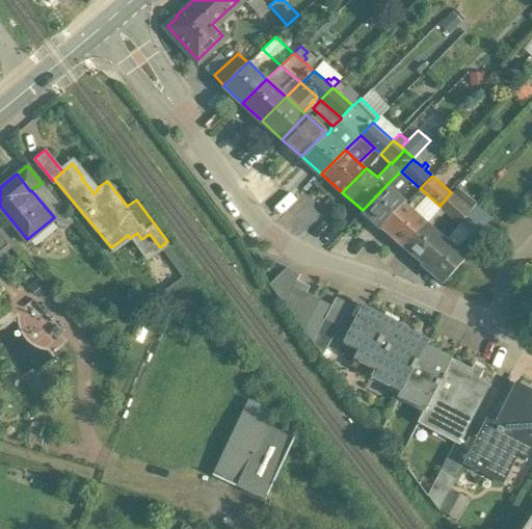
[(31,190),(54,217),(63,229),(73,220),(42,183),(31,190)]
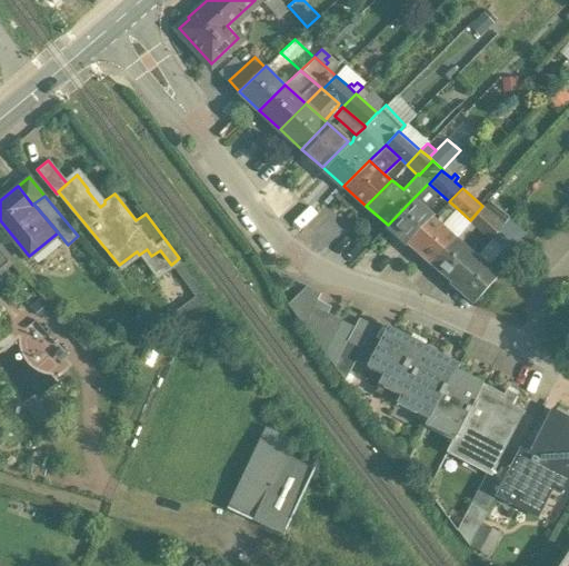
[(412,199),(388,225),(409,244),(433,218),(412,199)]
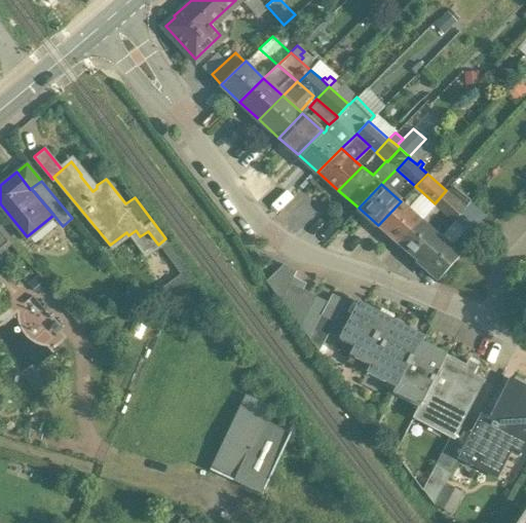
[(470,200),(456,188),(450,194),(464,207),(470,200)]
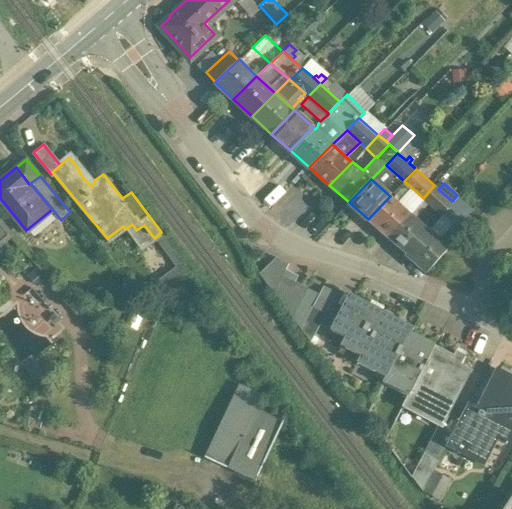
[(438,189),(434,185),(423,198),(441,214),(452,202),(452,201),(438,189)]
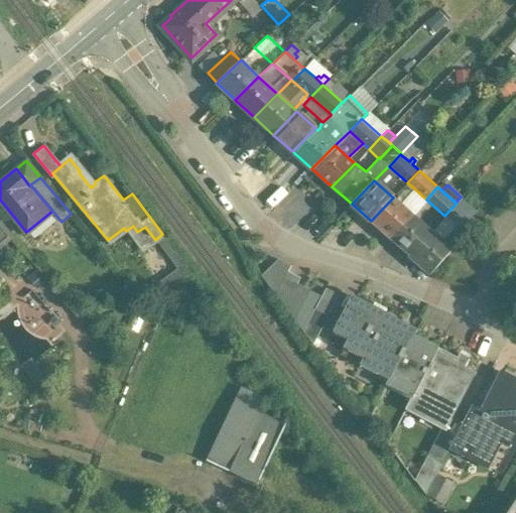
[(399,203),(413,215),(426,200),(413,187),(399,203)]
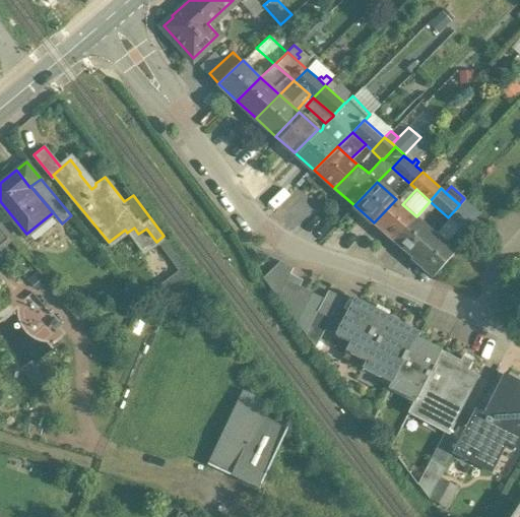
[(396,199),(374,222),(394,241),(416,216),(402,204),(396,199)]
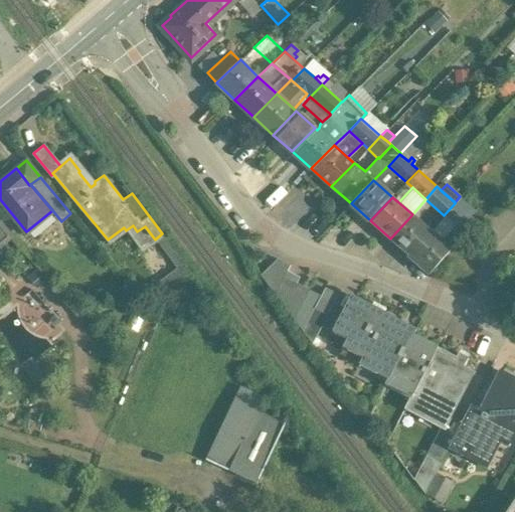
[(467,212),(455,203),(444,215),(455,225),(464,233),(476,220),(470,215),(473,212),(470,209),(467,212)]
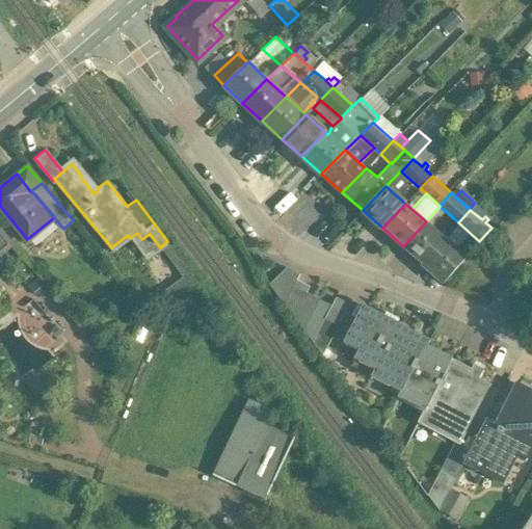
[(426,221),(403,246),(422,263),(445,238),(426,221)]
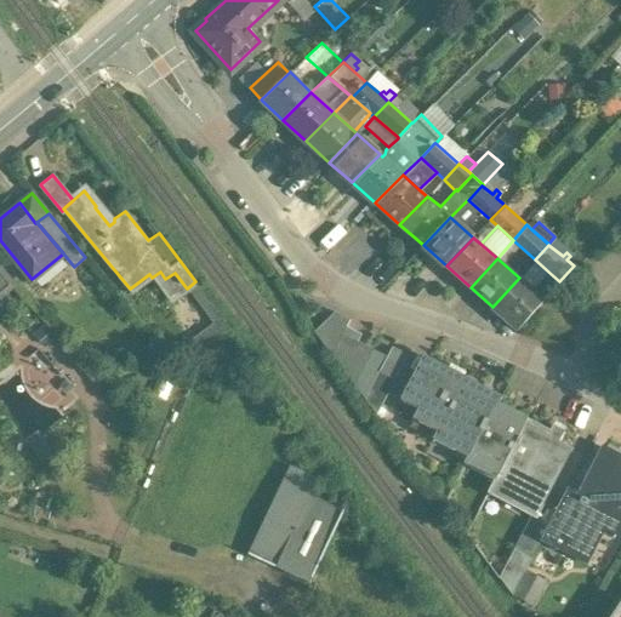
[(548,272),(535,260),(519,278),(533,290),(537,284),(548,272)]
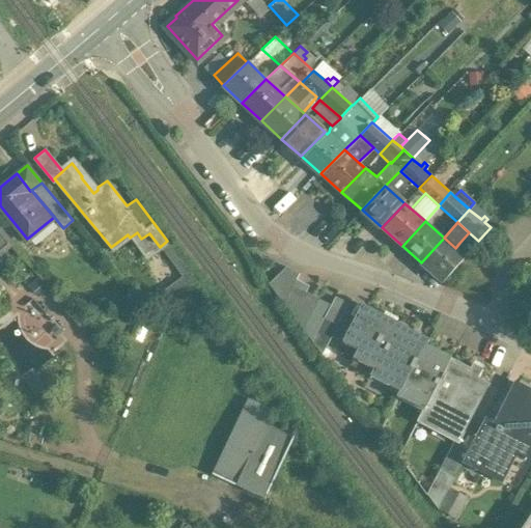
[(0,225),(0,254),(15,243),(0,225)]
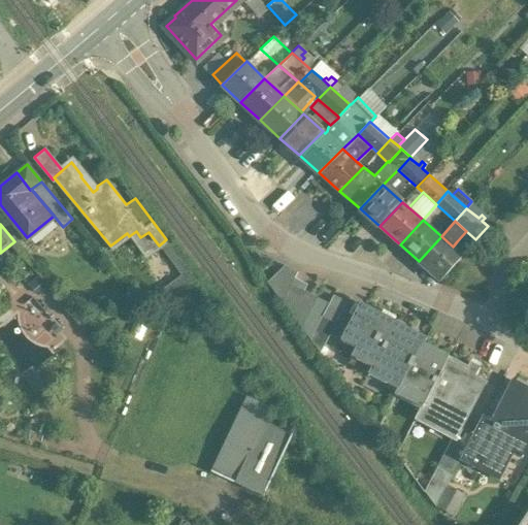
[(475,239),(466,231),(457,241),(466,250),(475,239)]
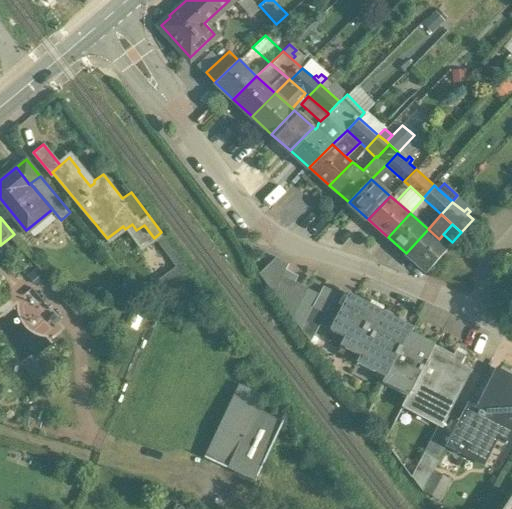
[(428,229),(406,253),(427,271),(448,247),(439,239),(428,229)]
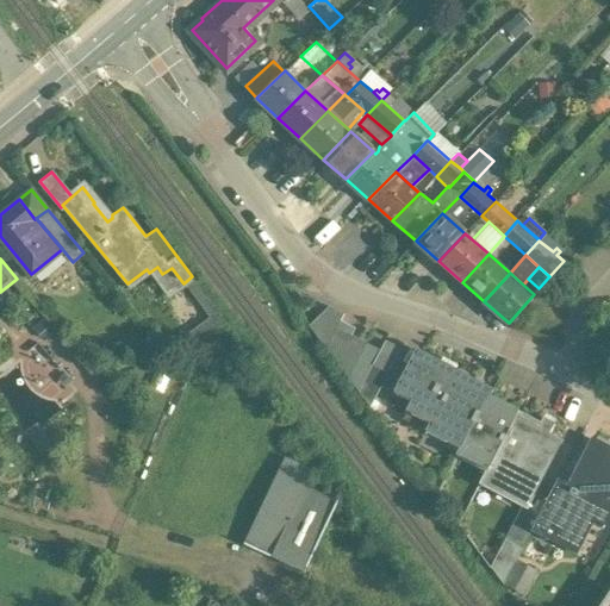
[(328,305),(309,325),(325,347),(340,318),(342,312),(328,305)]
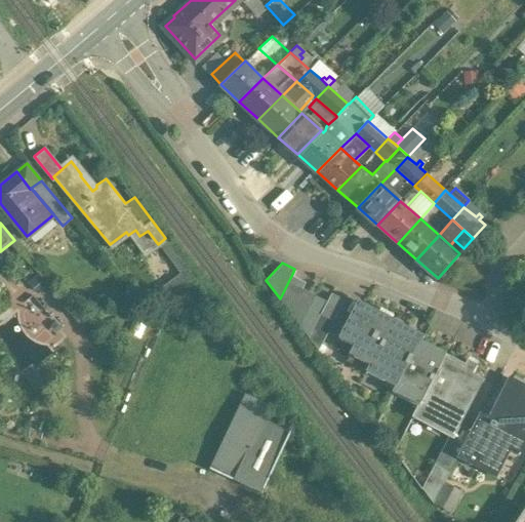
[(305,281),(292,274),(280,298),(289,311),(301,287),(305,281)]
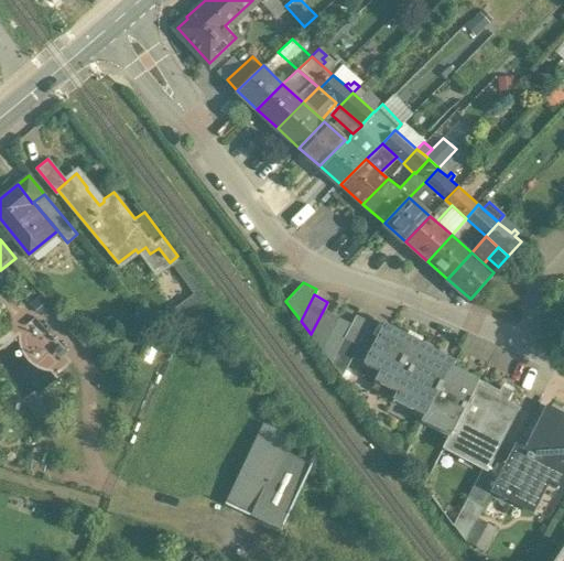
[(324,309),(311,334),(321,348),(337,316),(324,309)]
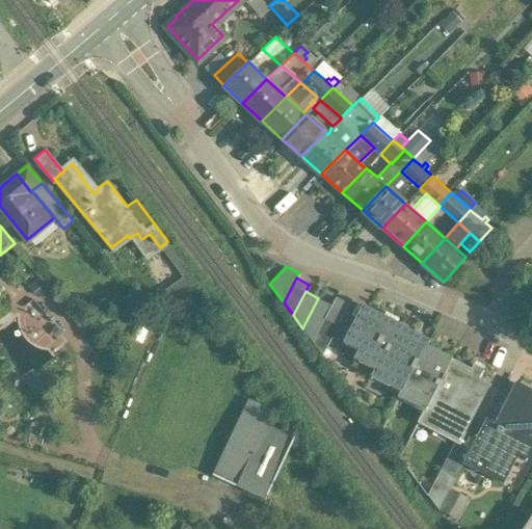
[(349,302),(336,295),(331,305),(313,341),(322,353),(345,311),(349,302)]
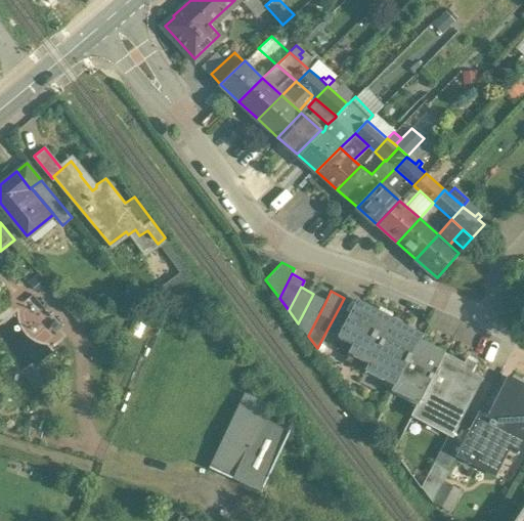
[(326,300),(313,294),(298,323),(308,336),(326,300)]
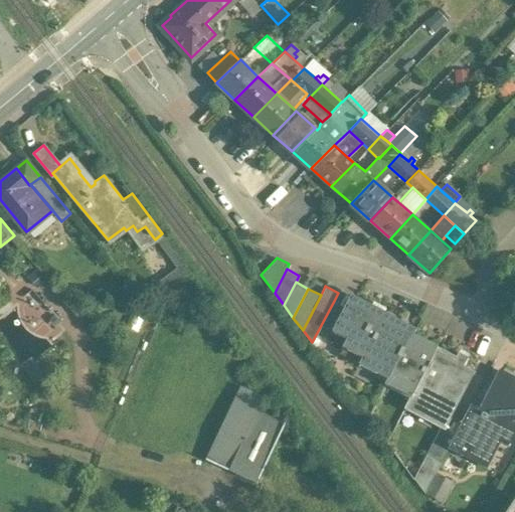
[(386,312),(351,293),(345,305),(332,329),(347,337),(342,345),(364,356),(386,313),(386,312)]
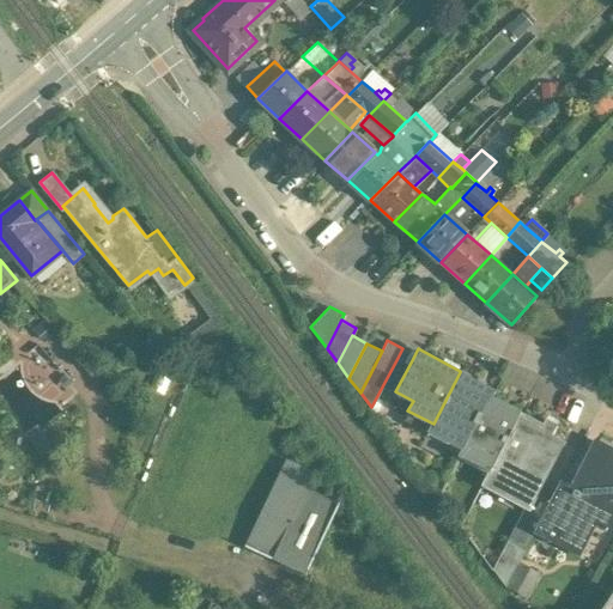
[(398,358),(383,385),(395,391),(411,363),(398,358)]
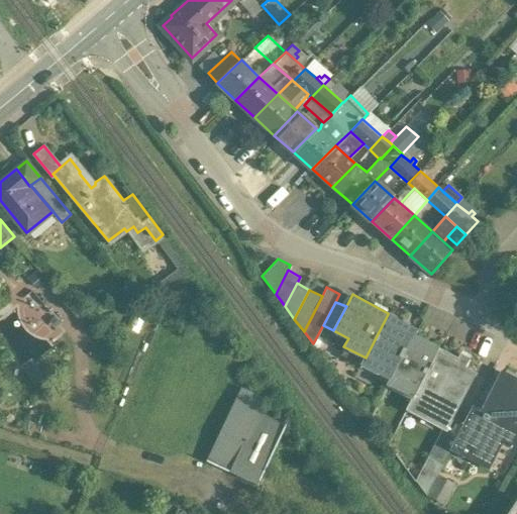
[(416,328),(388,314),(366,357),(362,365),(391,379),(414,333),(416,328)]
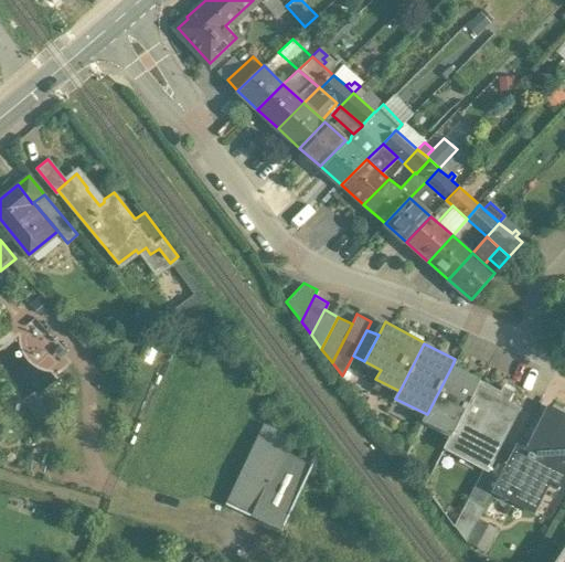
[(427,414),(424,421),(451,435),(479,380),(480,379),(452,364),(427,414)]
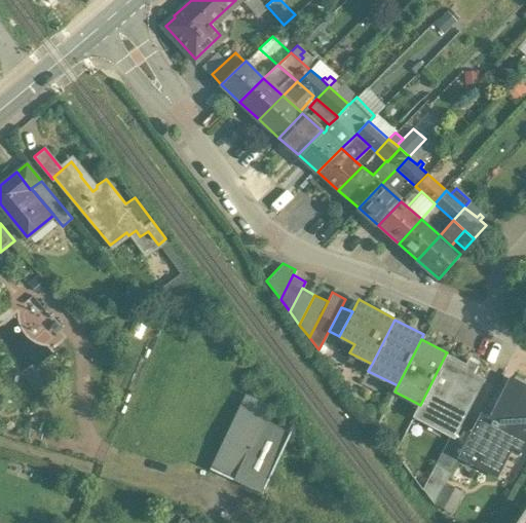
[(465,364),(446,353),(420,405),(417,410),(437,419),(440,413),(459,423),(483,380),(462,370),(465,364)]
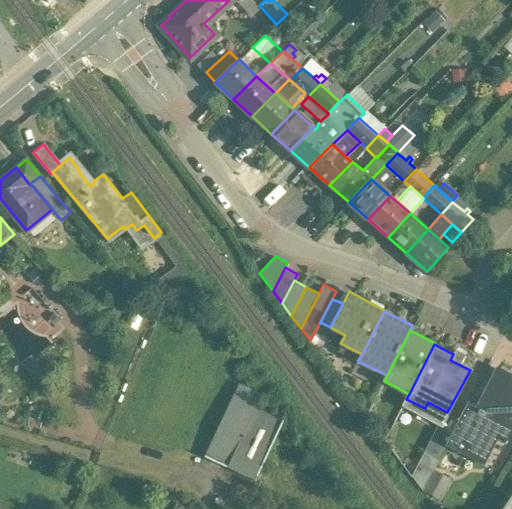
[(511,380),(498,373),(478,411),(466,434),(458,450),(460,451),(462,447),(481,456),(498,423),(511,430),(511,380)]
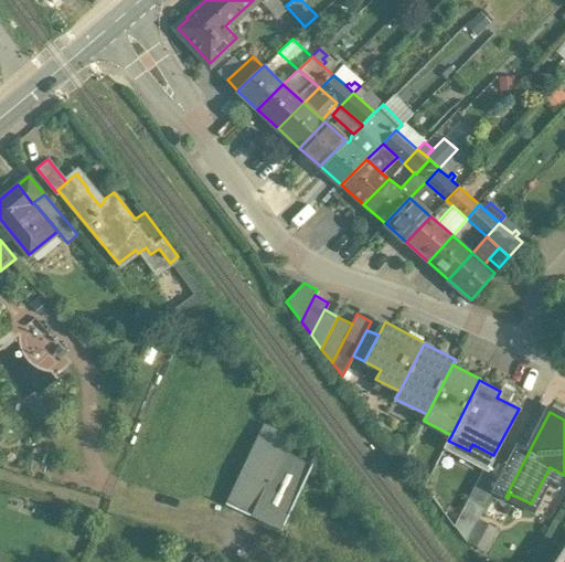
[(256,438),(283,451),(291,434),(264,421),(256,438)]
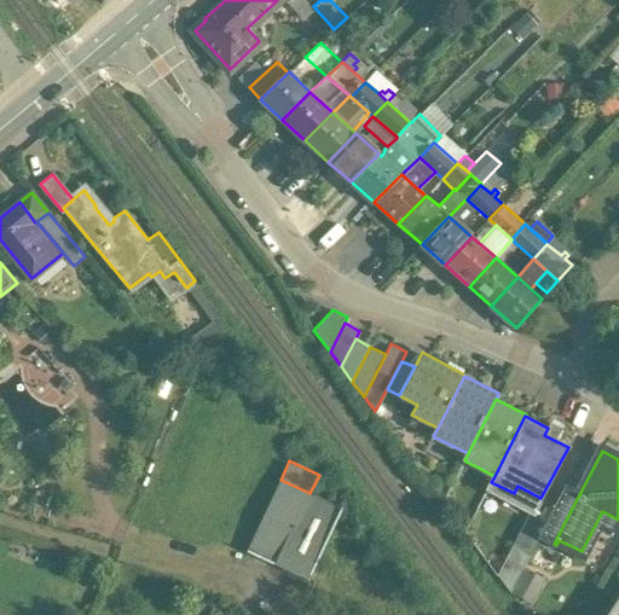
[(310,493),(281,480),(247,551),(308,580),(342,509),(310,493)]
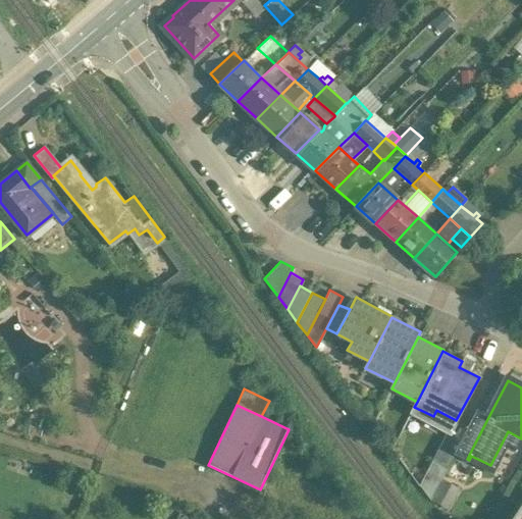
[(487,419),(475,413),(468,426),(463,436),(475,443),(487,419)]
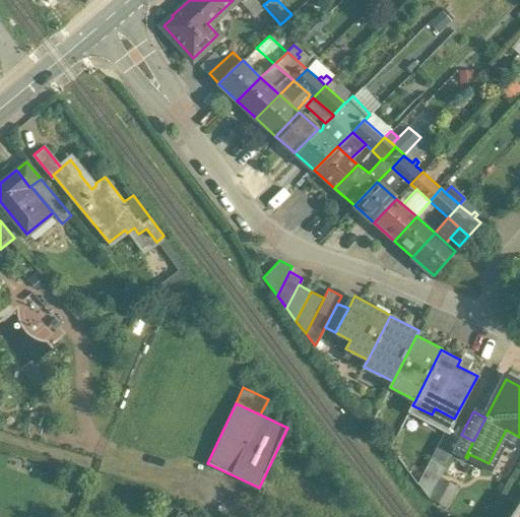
[(466,425),(454,418),(448,432),(443,430),(429,458),(431,459),(445,467),(453,451),(461,435),(466,425)]
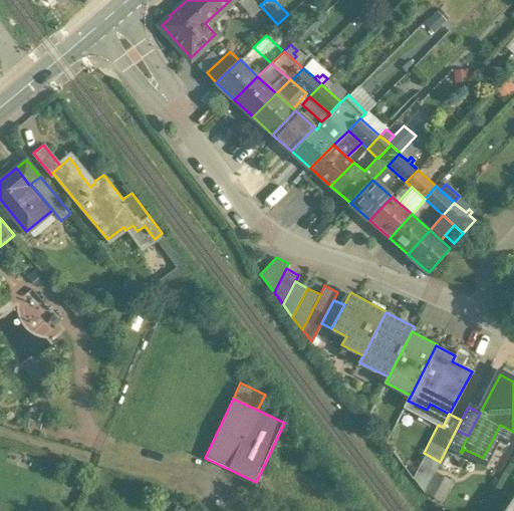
[(468,436),(456,430),(448,446),(460,452),(468,436)]
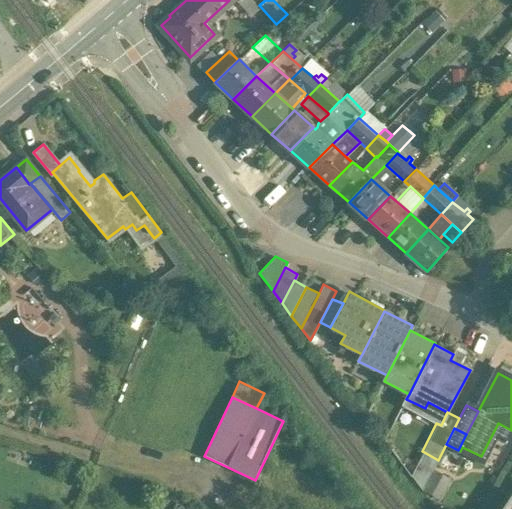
[(424,452),(411,475),(422,490),(438,460),(424,452)]
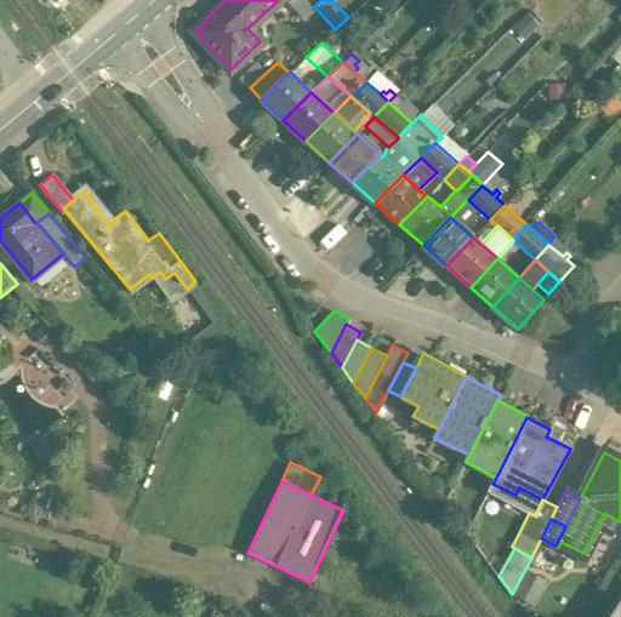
[(620,616),(620,600),(609,616),(620,616)]
